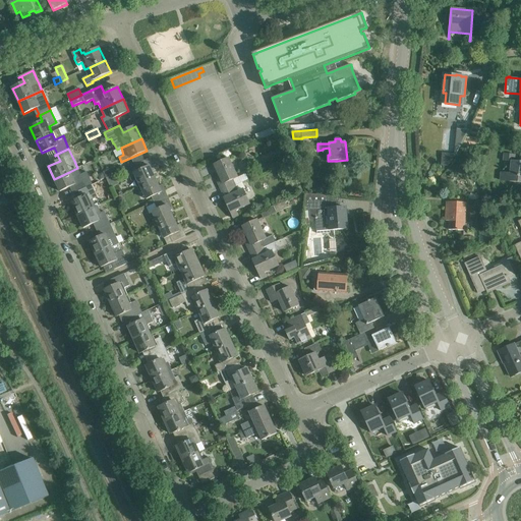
[(443,154),(442,166),(448,166),(456,155),(443,154)]
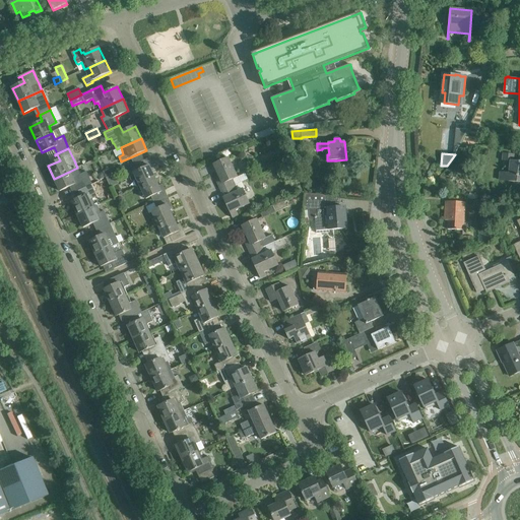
[(515,154),(505,153),(503,153),(502,160),(511,161),(510,174),(500,172),(499,180),(519,182),(519,161),(514,161),(515,154)]
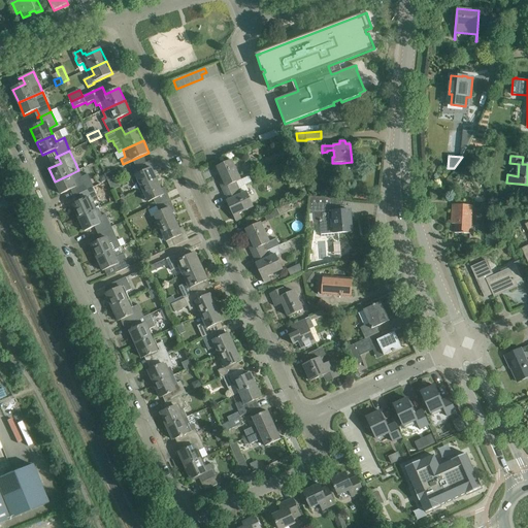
[(139,190),(158,182),(155,174),(158,172),(153,160),(138,166),(139,167),(133,169),(136,176),(133,177),(132,179),(132,182),(133,184),(134,185),(137,185),(139,190)]
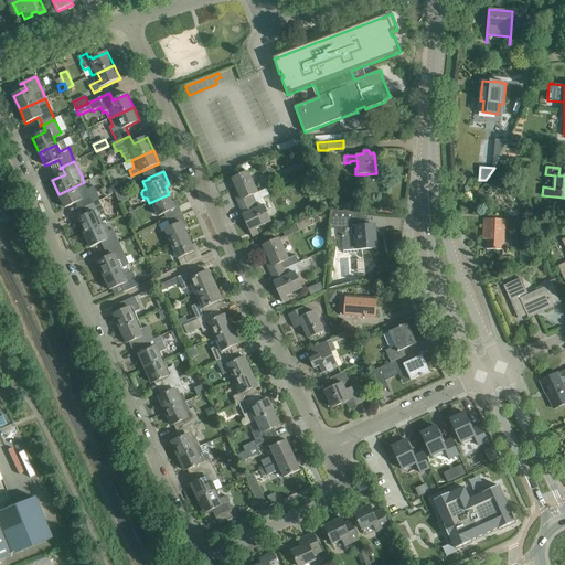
[(248,171),(232,179),(240,194),(235,196),(241,209),(257,201),(254,194),(258,192),(248,171)]
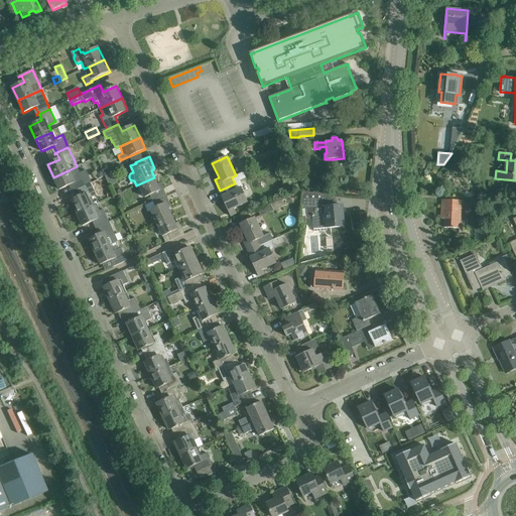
[(105,177),(117,171),(114,165),(102,170),(105,177)]
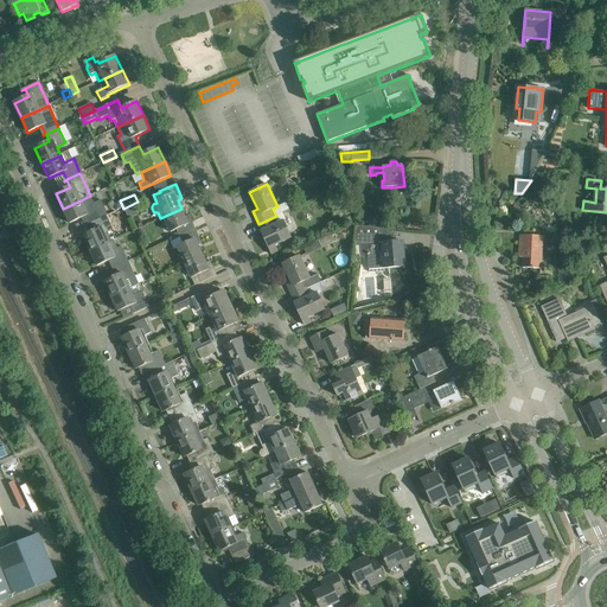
[(81,200),(63,209),(70,223),(84,217),(88,224),(84,225),(85,227),(91,223),(108,216),(101,200),(94,203),(90,196),(81,200)]
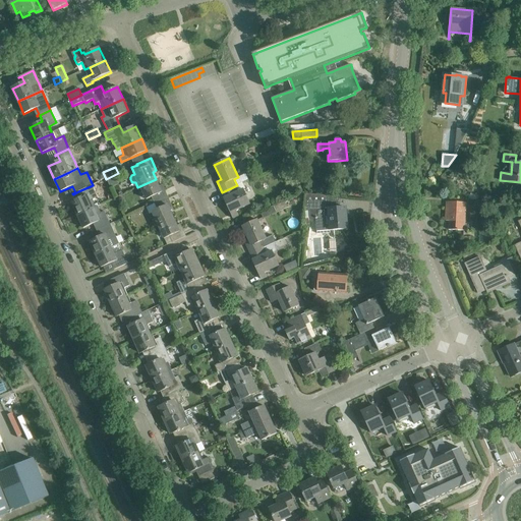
[(156,179),(137,187),(140,193),(143,192),(147,199),(152,197),(153,199),(155,204),(168,197),(163,185),(159,186),(156,179)]
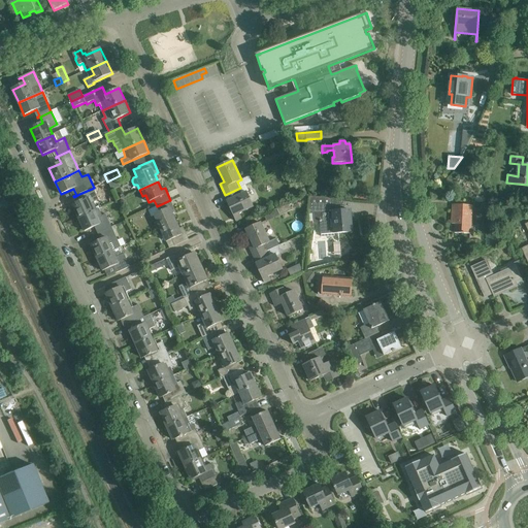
[(78,219),(95,210),(92,204),(100,200),(94,188),(79,194),(83,193),(85,199),(72,205),(78,219)]
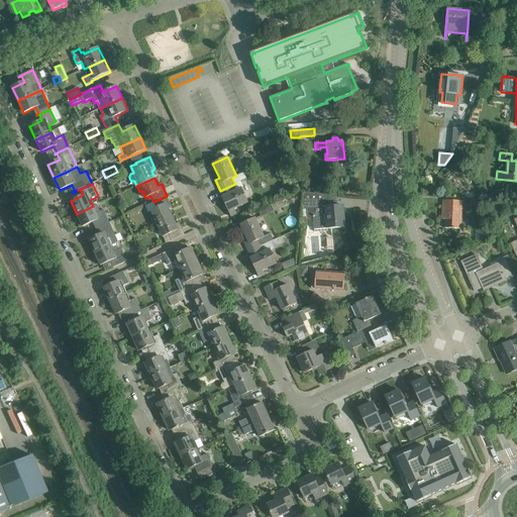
[(235,184),(220,191),(223,197),(222,197),(231,216),(236,214),(234,209),(248,203),(242,188),(237,190),(235,184)]
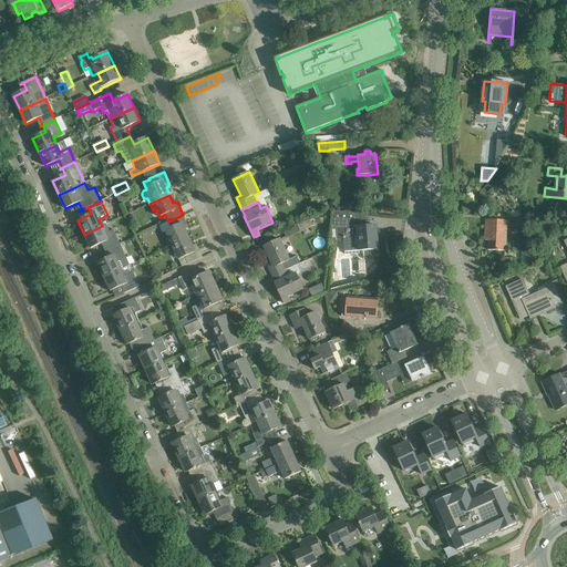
[(333,210),(331,230),(332,230),(343,229),(343,237),(344,251),(346,251),(346,255),(360,254),(359,250),(379,249),(379,248),(378,248),(378,238),(377,226),(348,228),(347,222),(356,220),(356,214),(357,214),(357,213),(333,210)]
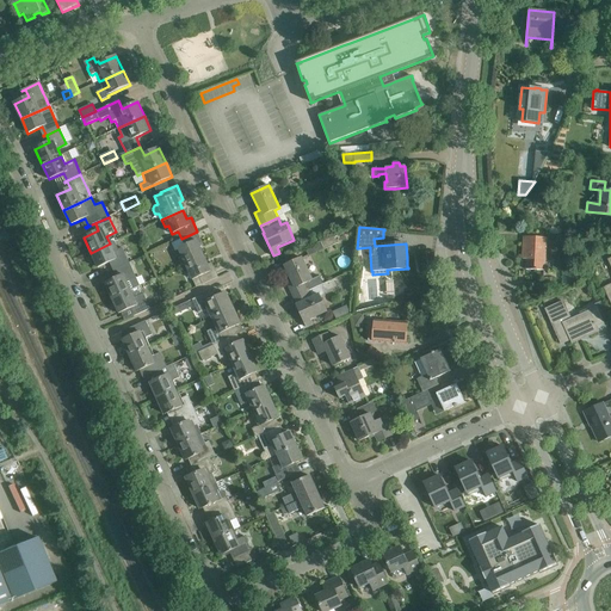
[(183,266),(204,255),(201,247),(204,246),(197,232),(181,239),(174,242),(172,244),(176,252),(179,250),(183,258),(179,259),(183,266)]
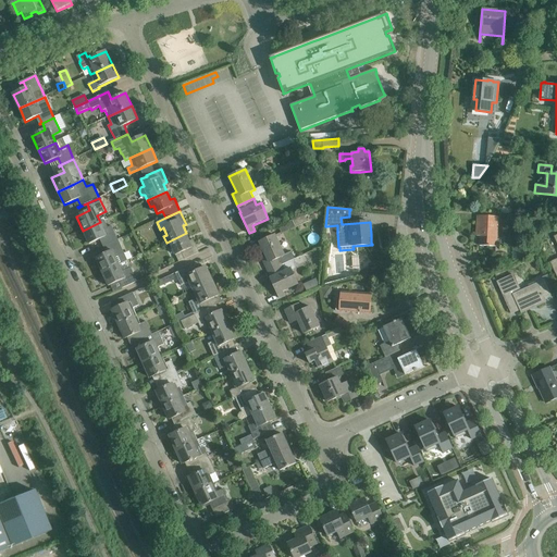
[(305,214),(293,220),(296,227),(308,222),(305,214)]
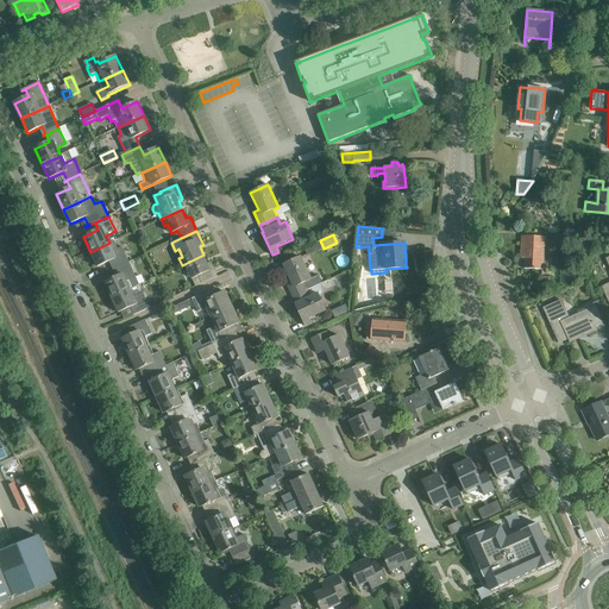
[(545,237),(534,237),(522,236),(521,258),(525,258),(525,269),(542,270),(545,237)]
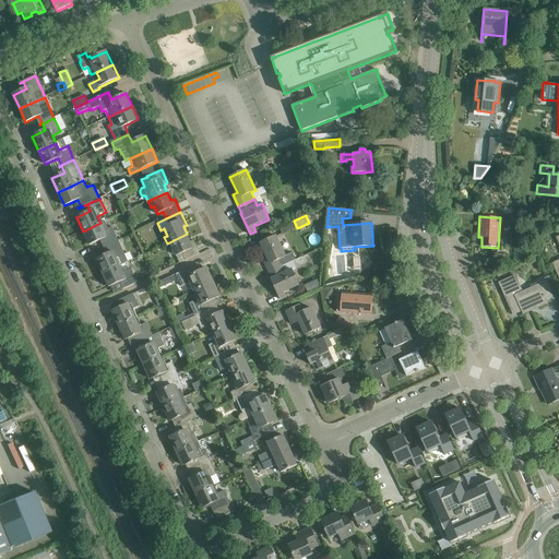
[(100,223),(83,232),(90,245),(103,239),(106,246),(103,247),(104,247),(119,240),(113,226),(108,228),(105,222),(100,223)]
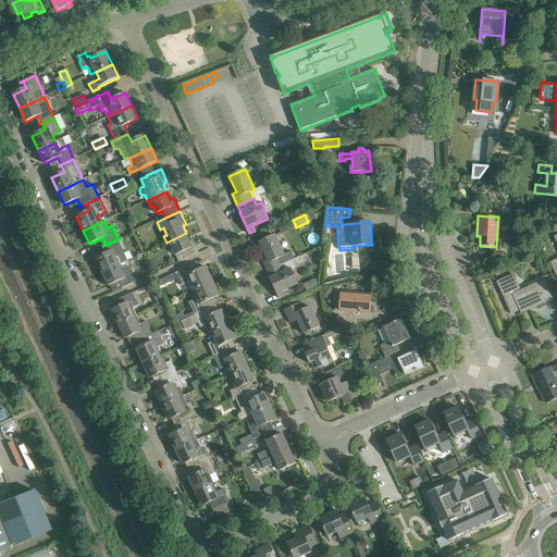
[(185,259),(199,252),(193,239),(189,242),(186,233),(166,243),(170,249),(172,248),(176,256),(182,252),(185,259)]
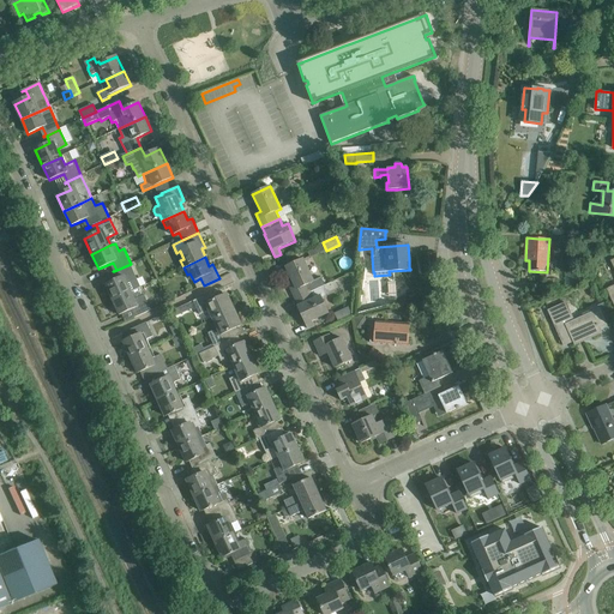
[(321,277),(314,281),(304,259),(287,268),(294,284),(289,286),(295,299),(325,286),(321,277)]
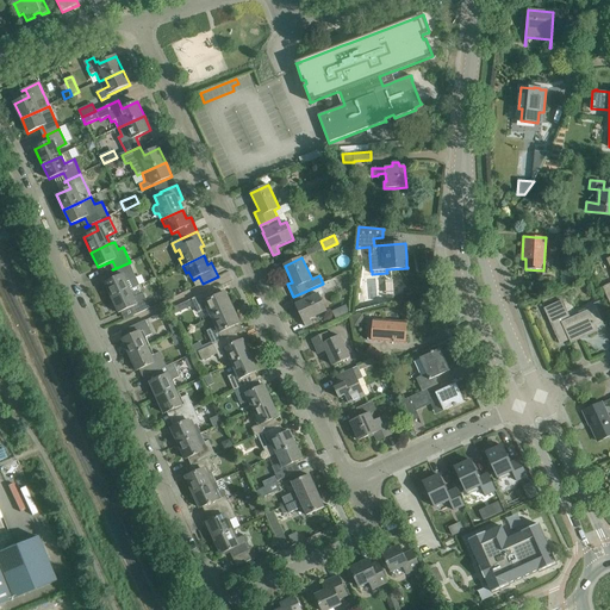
[(119,277),(105,282),(112,298),(131,290),(128,281),(137,277),(130,262),(113,269),(113,271),(116,269),(119,277)]
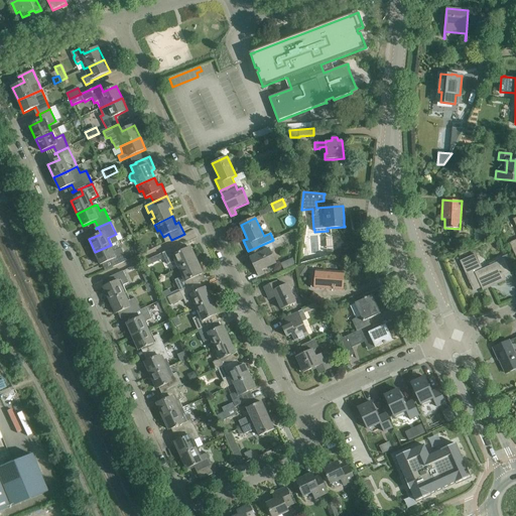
[(459,234),(459,238),(460,238),(459,244),(470,245),(470,239),(469,239),(469,235),(459,234)]
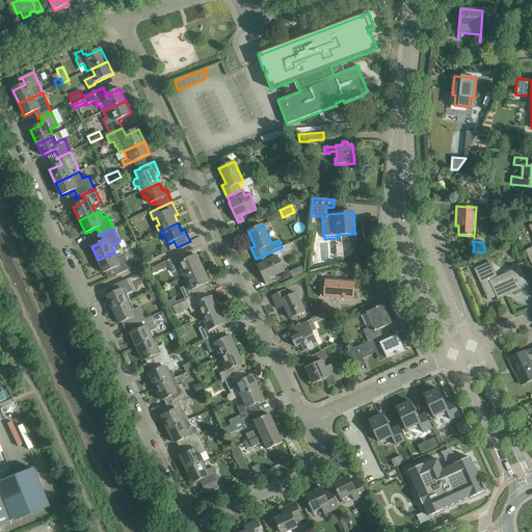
[(273,259),(270,253),(282,247),(256,259),(259,265),(258,266),(267,286),(273,283),(271,278),(285,271),(278,257),(273,259)]
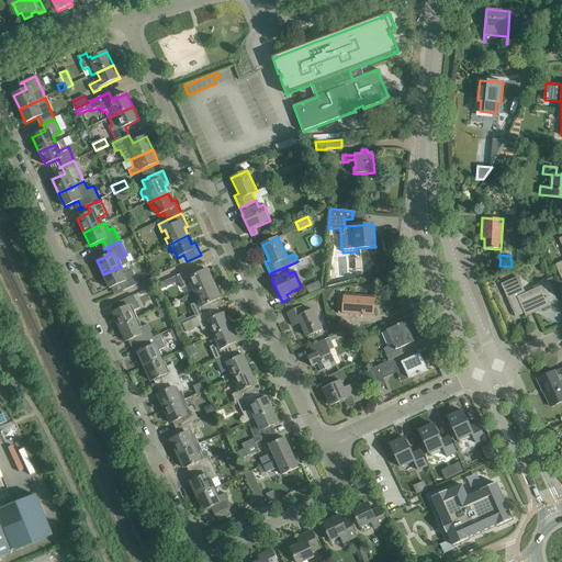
[(195,293),(214,284),(214,283),(213,283),(208,270),(200,273),(198,267),(199,266),(189,270),(177,276),(183,289),(192,284),(195,293)]
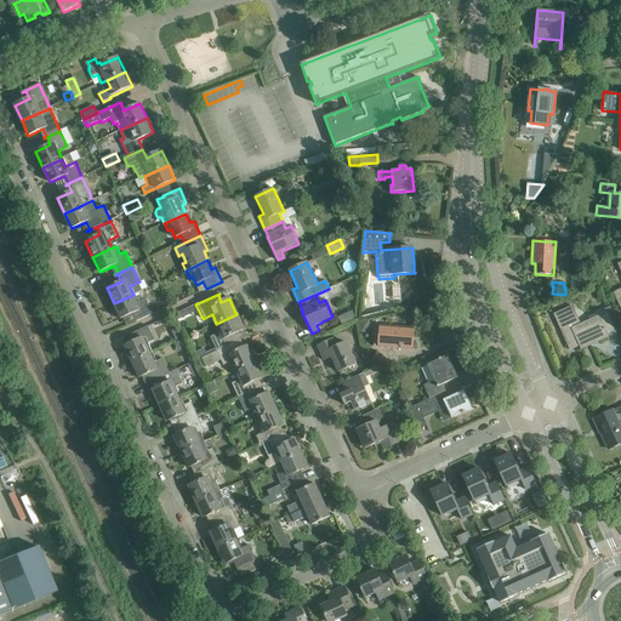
[(136,322),(153,313),(147,298),(137,302),(134,295),(114,303),(121,319),(136,312),(140,319),(136,322)]
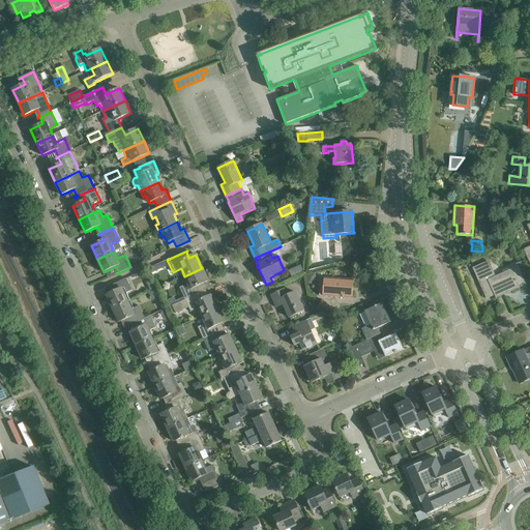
[(155,270),(166,265),(164,261),(154,266),(155,270)]
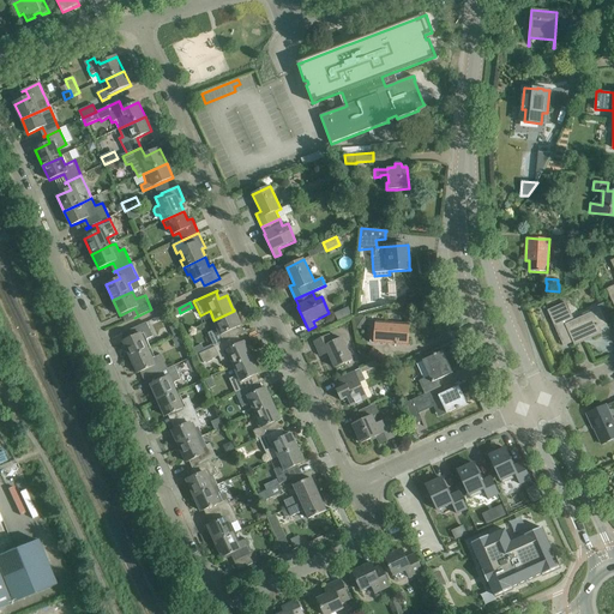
[(607,325),(602,314),(599,306),(591,309),(594,315),(573,324),(565,305),(549,311),(565,345),(582,337),(584,341),(601,333),(600,329),(607,325)]
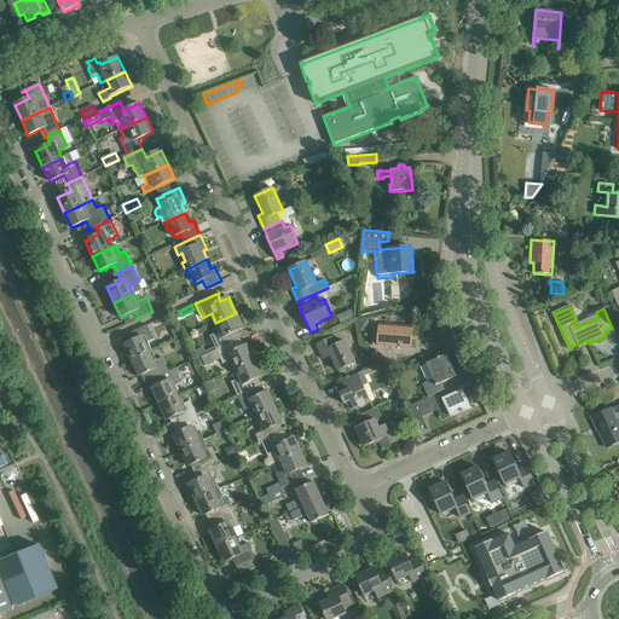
[(352,310),(337,317),(341,324),(354,317),(352,310)]
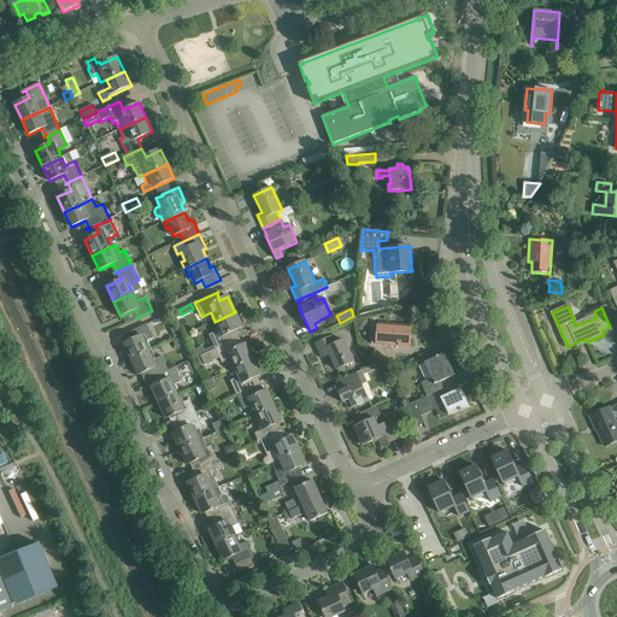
[(203,347),(194,351),(198,358),(234,341),(240,339),(240,338),(238,339),(234,331),(242,328),(242,327),(241,328),(235,313),(236,313),(235,312),(215,322),(218,330),(210,335),(216,348),(205,353),(203,347)]
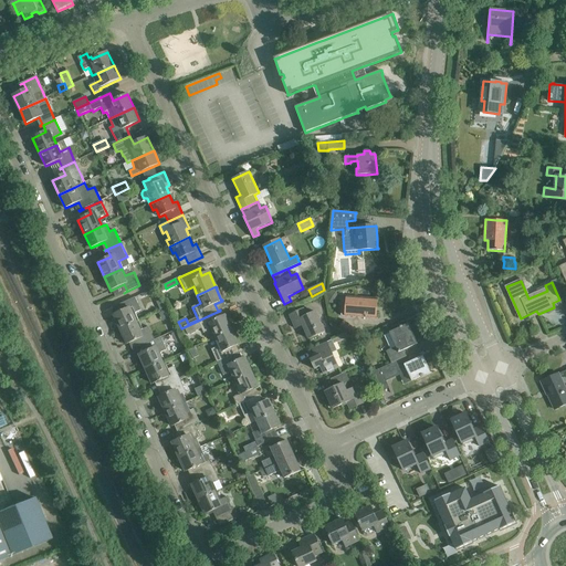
[(122,312),(114,315),(121,331),(137,323),(139,322),(135,313),(142,311),(135,297),(119,305),(122,312)]
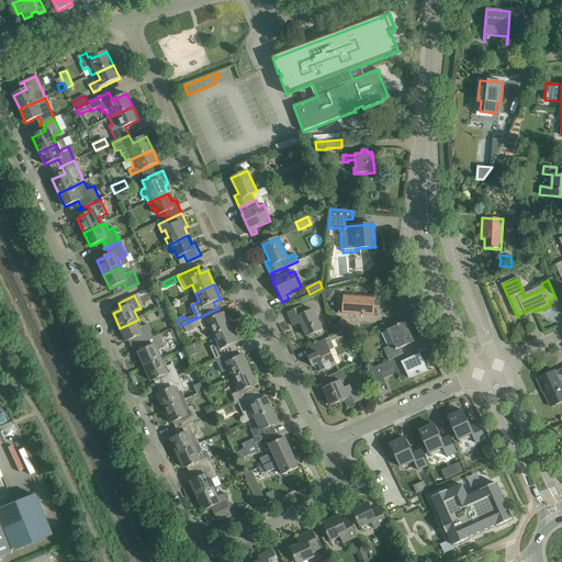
[(374,298),(363,296),(346,295),(345,305),(341,305),(340,314),(373,316),(374,298)]
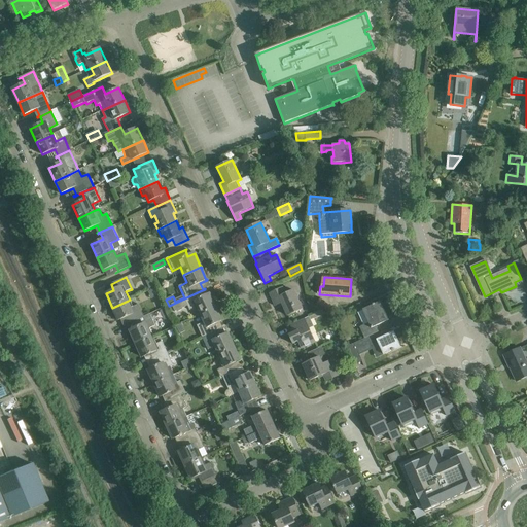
[(287,316),(297,312),(304,309),(294,290),(287,293),(284,287),(270,293),(276,306),(278,305),(277,304),(281,302),(287,316)]
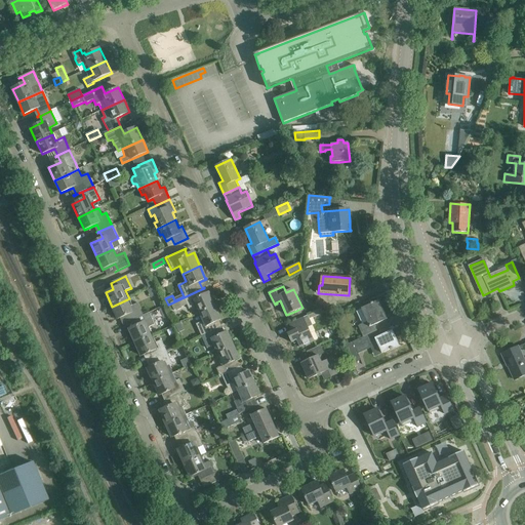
[(200,313),(215,306),(209,292),(201,296),(199,290),(168,305),(171,311),(173,310),(174,311),(175,310),(177,310),(180,309),(183,307),(188,305),(190,309),(197,306),(200,313)]
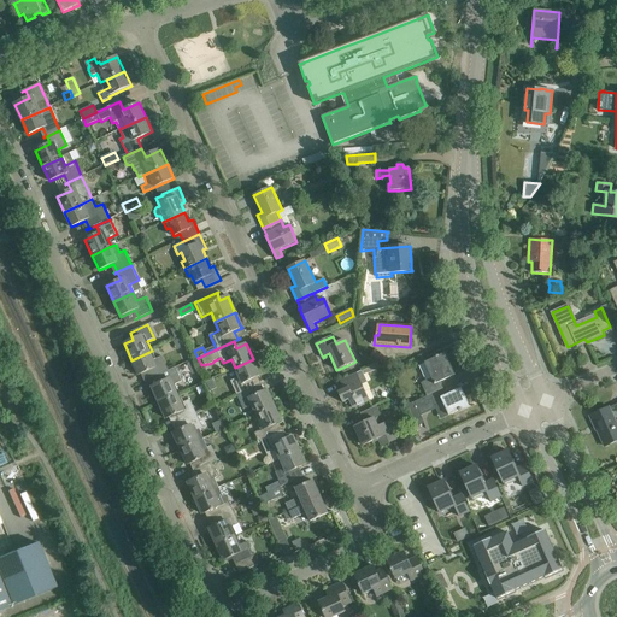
[(395,362),(375,350),(370,358),(391,370),(395,362)]
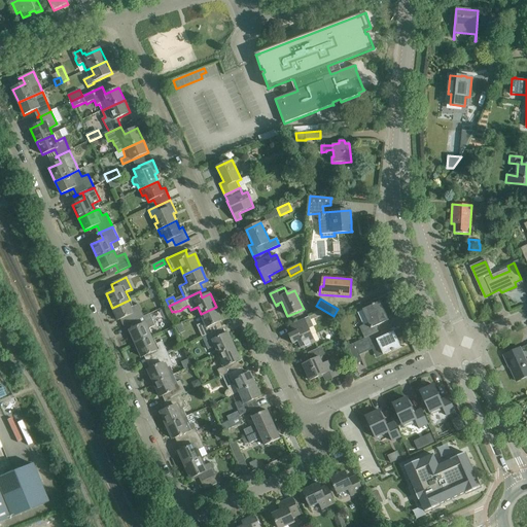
[(127,324),(135,320),(144,316),(139,304),(131,308),(128,301),(112,308),(118,320),(124,318),(127,324)]
